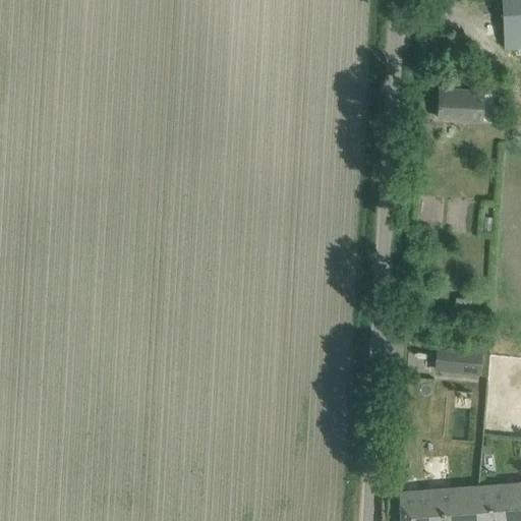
[(520,0),(502,0),(505,48),(520,47),(520,0)]
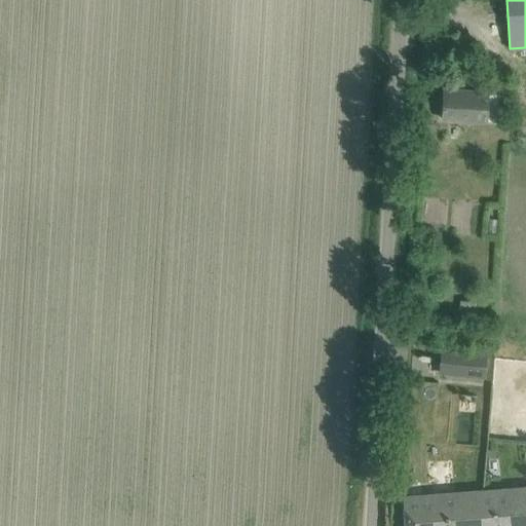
[(488,124),(490,90),(444,88),(442,122),(488,124)]
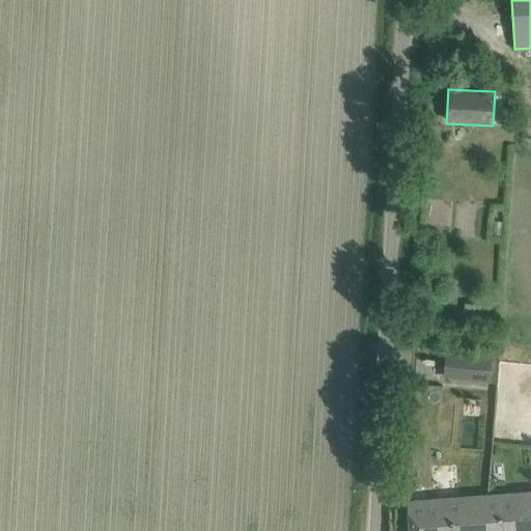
[(490,376),(493,356),(446,351),(443,371),(490,376)]
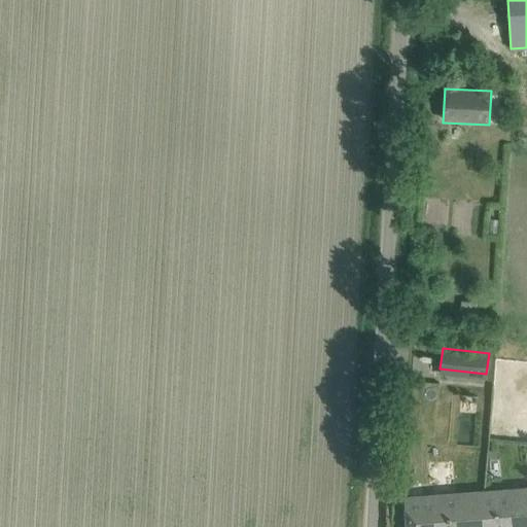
[(496,450),(488,450),(489,458),(497,458),(496,450)]
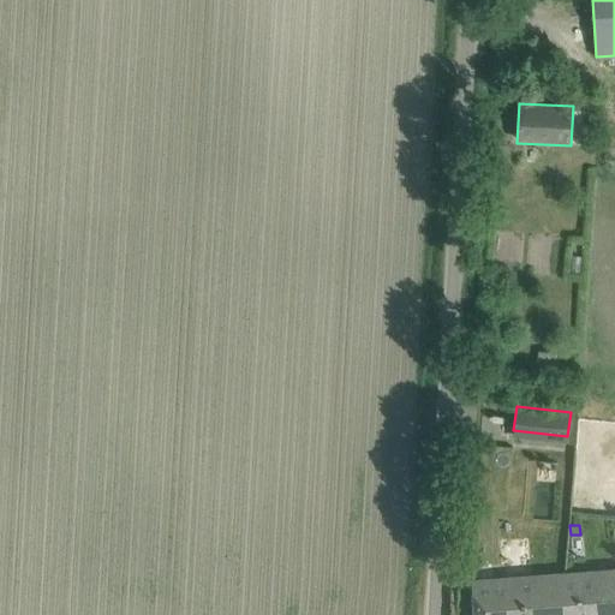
[(562,614),(614,614),(614,571),(560,575),(562,614)]
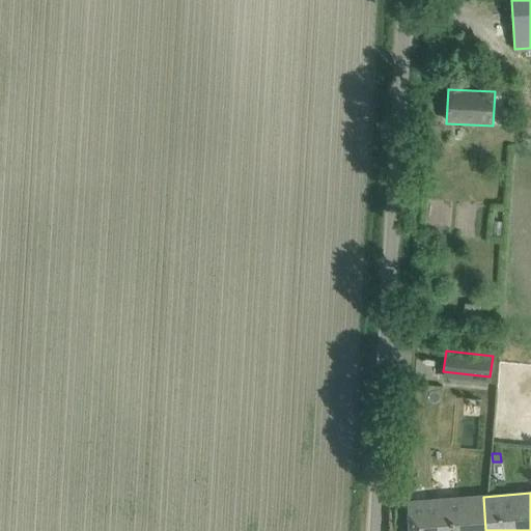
[(410,530),(485,530),(483,497),(409,502),(410,530)]
